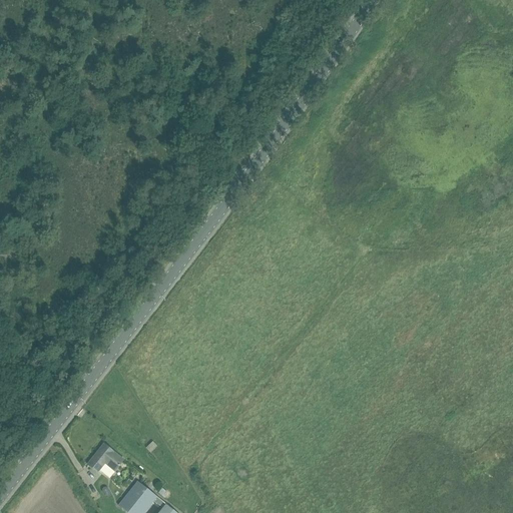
[(150,452),(157,445),(152,440),(145,447),(150,452)]
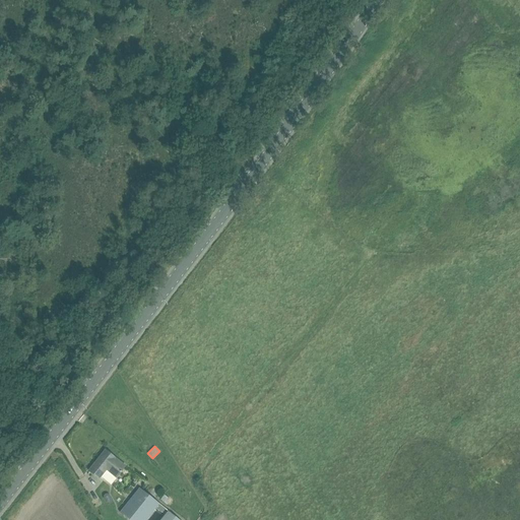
[(106,450),(89,471),(100,479),(102,476),(112,484),(126,466),(116,458),(106,450)]
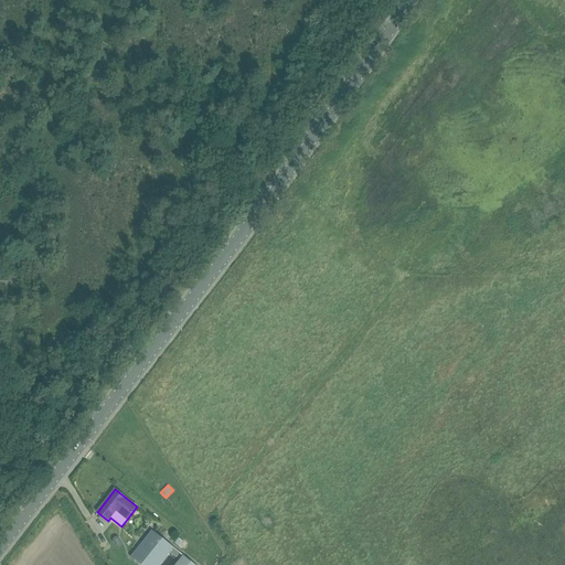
[(131,557),(140,564),(159,564),(174,547),(152,531),(141,544),(136,541),(130,548),(135,552),(131,557)]
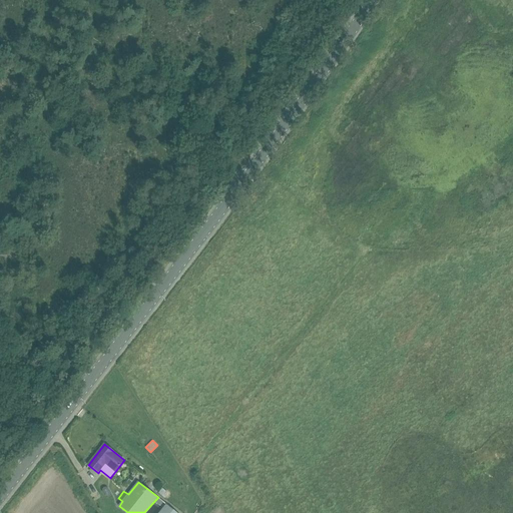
[(163,498),(168,492),(161,487),(157,494),(163,498)]
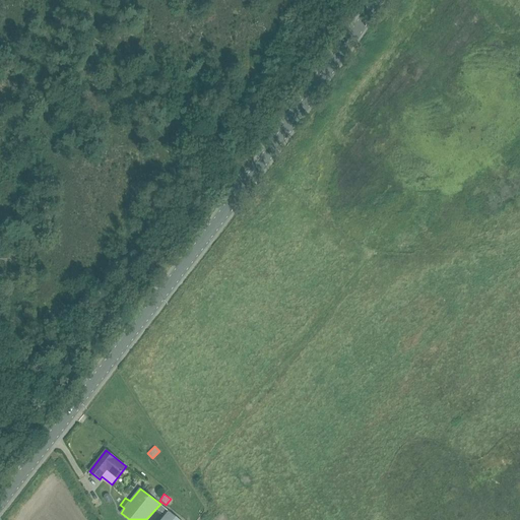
[(112,500),(109,496),(107,495),(105,495),(104,497),(103,499),(106,503),(108,504),(110,504),(112,502),(112,500)]
